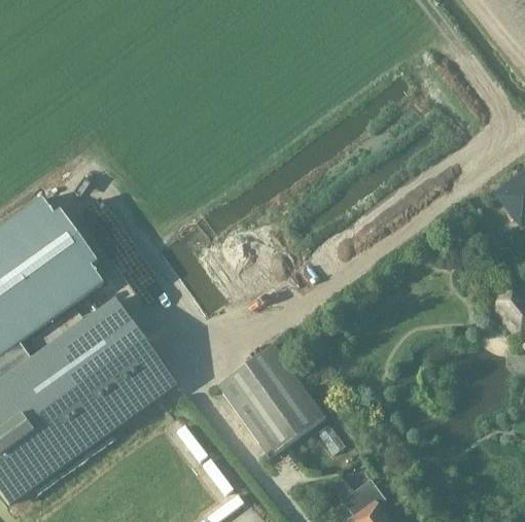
[(524,165),(493,192),(521,224),(524,221),(524,165)]
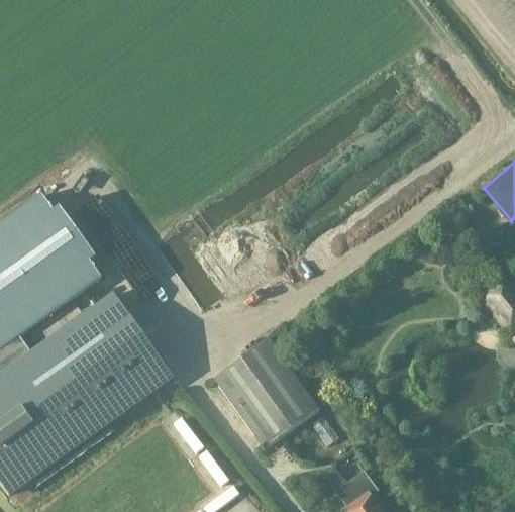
[(1,222),(0,222),(0,480),(10,495),(42,472),(176,376),(112,292),(31,350),(19,334),(102,275),(65,222),(42,192),(1,222)]
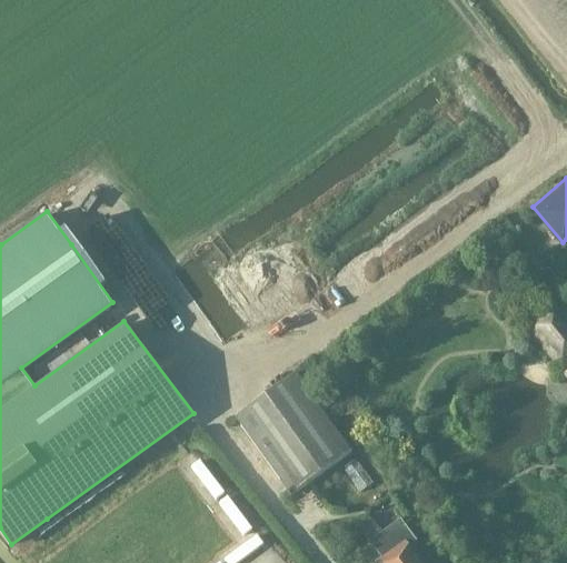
[(354,259),(340,269),(356,290),(369,280),(354,259)]
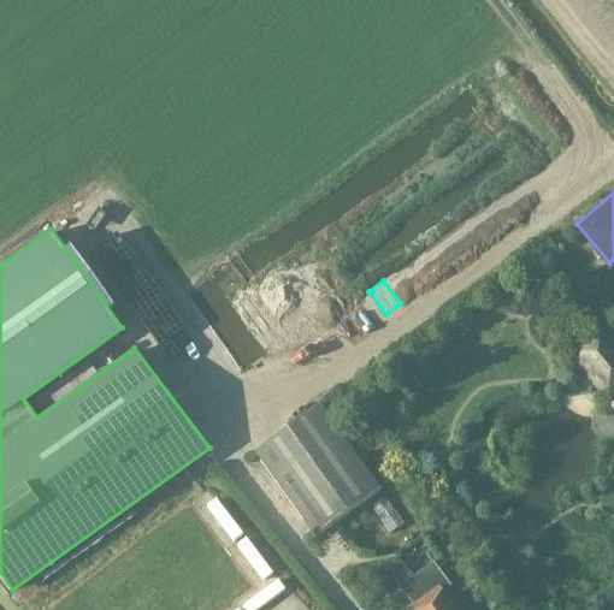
[(613,395),(608,400),(613,406),(613,347),(600,330),(598,331),(595,327),(568,350),(602,391),(607,388),(608,389),(610,385),(613,389),(613,395)]
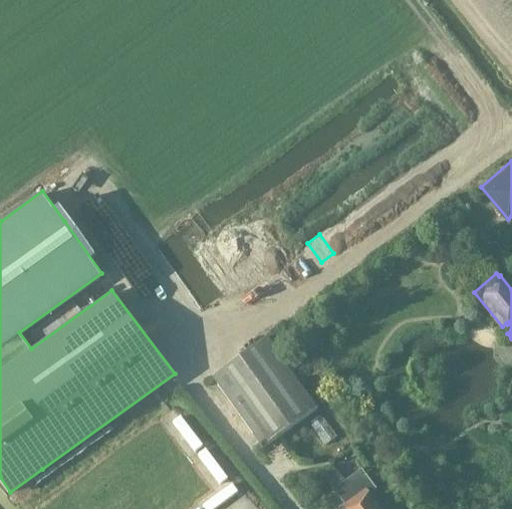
[(263,445),(318,405),(267,333),(212,373),(263,445)]
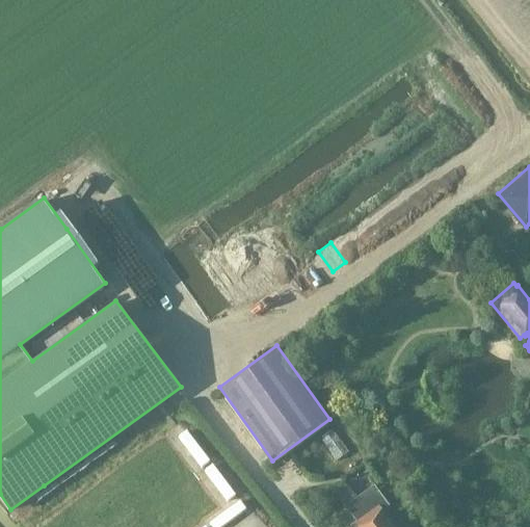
[(185,426),(207,458),(217,452),(195,419),(185,426)]
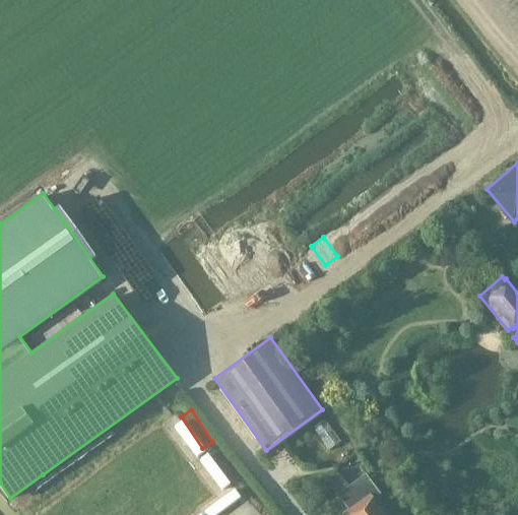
[(215,442),(205,449),(228,481),(238,474),(215,442)]
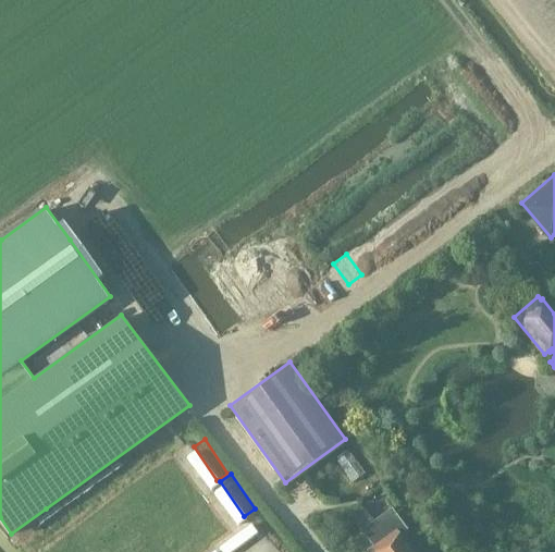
[(373,542),(370,548),(373,551),(414,551),(399,532),(406,527),(391,505),(362,526),(373,542)]
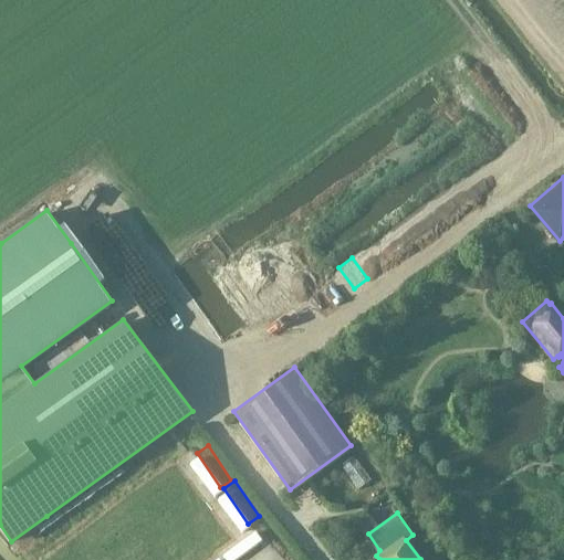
[(237,557),(272,531),(263,519),(228,546),(237,557)]
